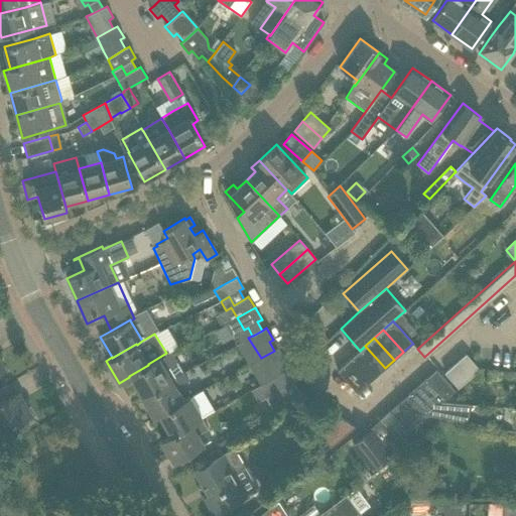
[(385,368),(365,346),(360,351),(356,354),(376,377),(385,368)]
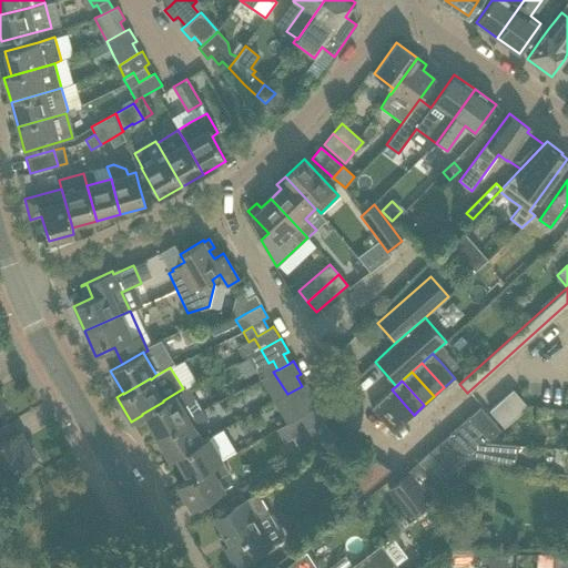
[(306,383),(302,386),(287,394),(300,416),(314,407),(308,398),(314,395),(306,383)]
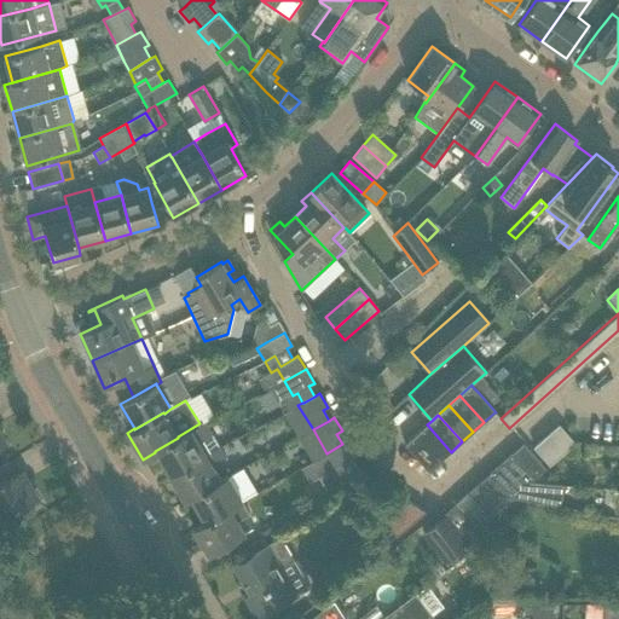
[(206,456),(220,447),(206,422),(200,424),(200,423),(178,437),(178,438),(155,451),(155,452),(169,476),(206,456)]
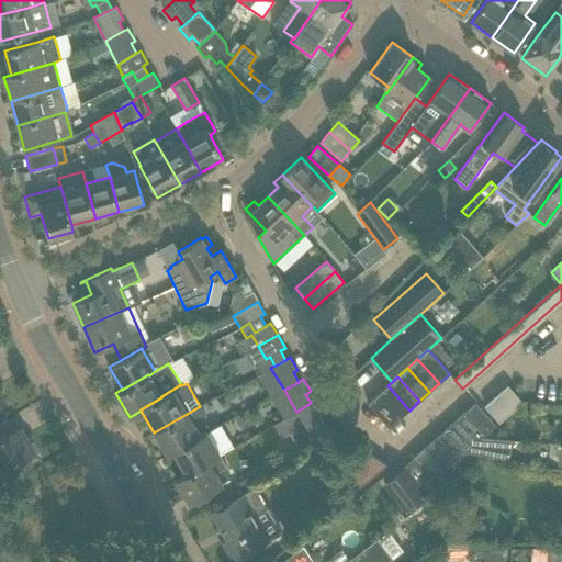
[(409,411),(388,385),(385,388),(379,393),(378,394),(398,419),(409,411)]
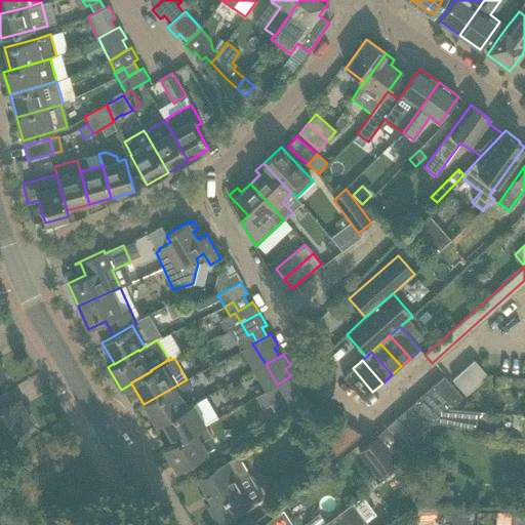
[(461,370),(452,379),(466,395),(487,376),(474,360),(461,370)]
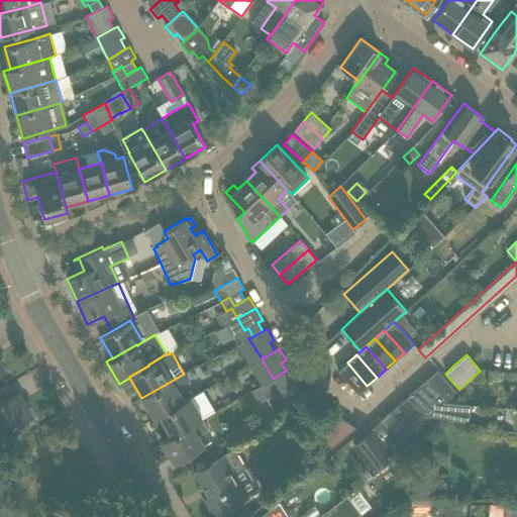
[(367,386),(347,363),(337,372),(357,394),(367,386)]
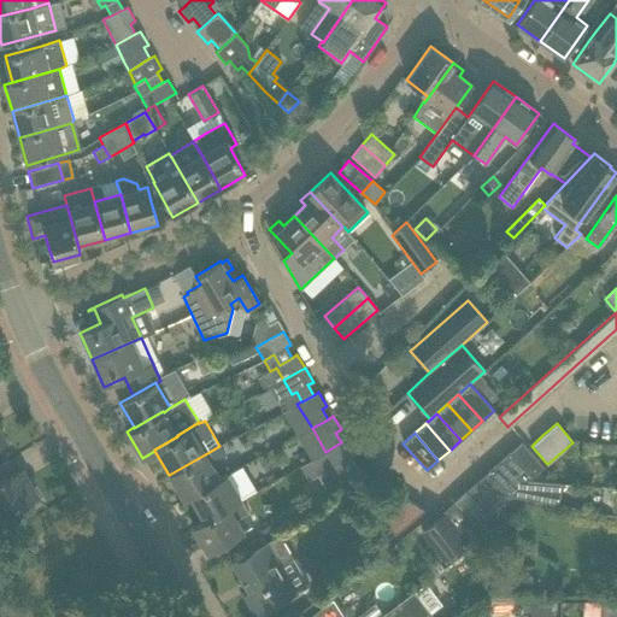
[(347,440),(341,442),(325,452),(327,453),(300,466),(309,481),(317,475),(325,489),(358,471),(350,457),(354,453),(347,440)]
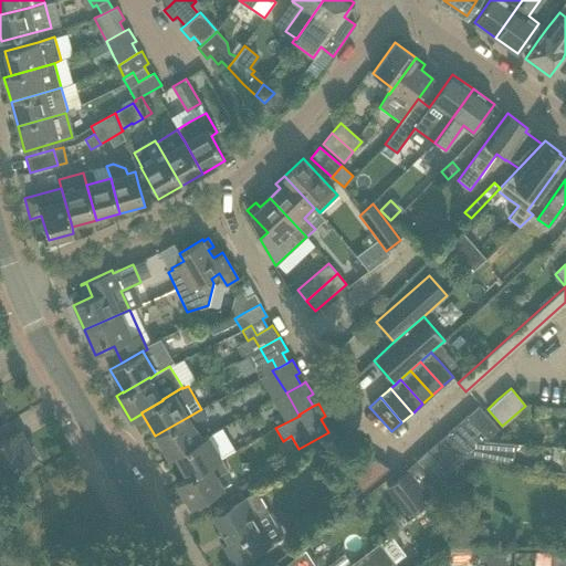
[(499,429),(479,406),(468,416),(489,439),(492,436),(491,436),(499,429)]
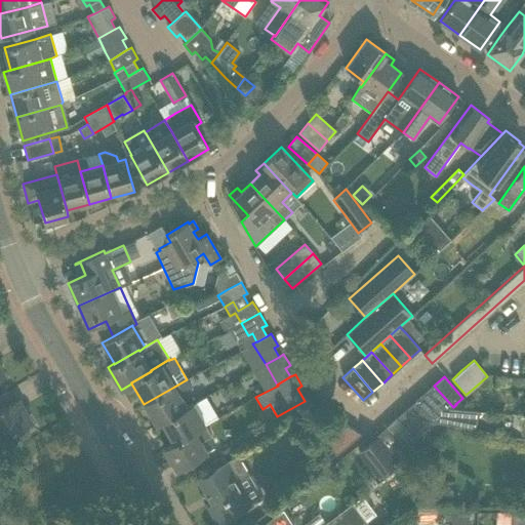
[(186,407),(186,406),(179,397),(193,390),(187,379),(174,387),(144,404),(156,426),(162,422),(162,421),(186,407)]
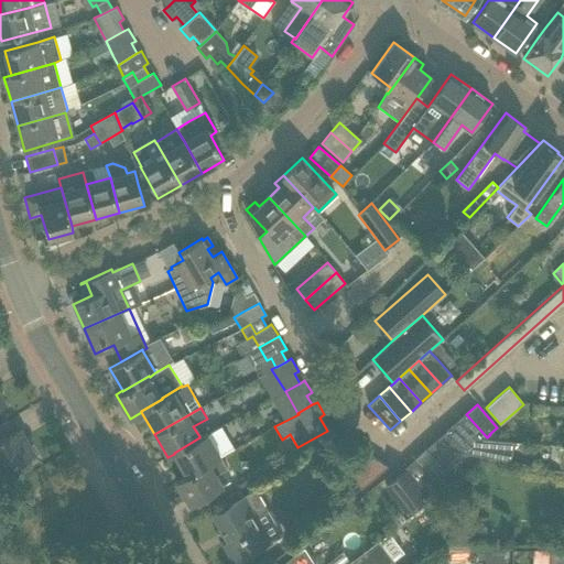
[(487,437),(466,414),(447,431),(467,453),(483,440),(484,440),(487,437)]
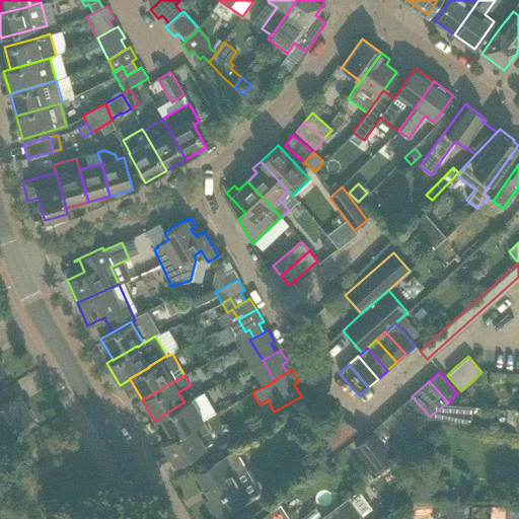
[(6,387),(0,390),(0,433),(12,427),(14,430),(16,428),(18,431),(21,433),(24,433),(27,431),(28,428),(29,425),(27,422),(31,420),(21,402),(19,404),(14,396),(12,397),(6,387)]
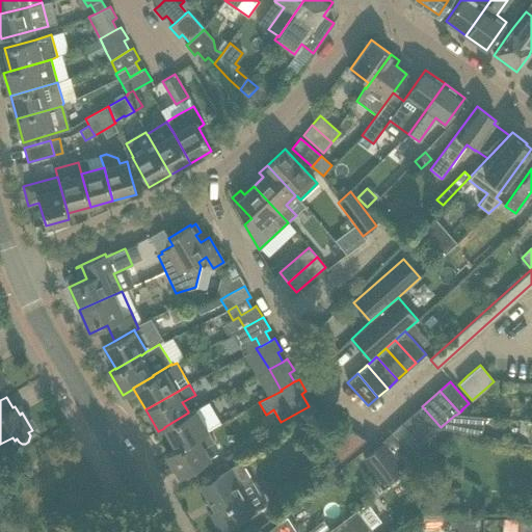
[(209,402),(195,409),(194,408),(188,411),(188,413),(164,427),(164,428),(177,448),(207,430),(220,423),(209,402)]
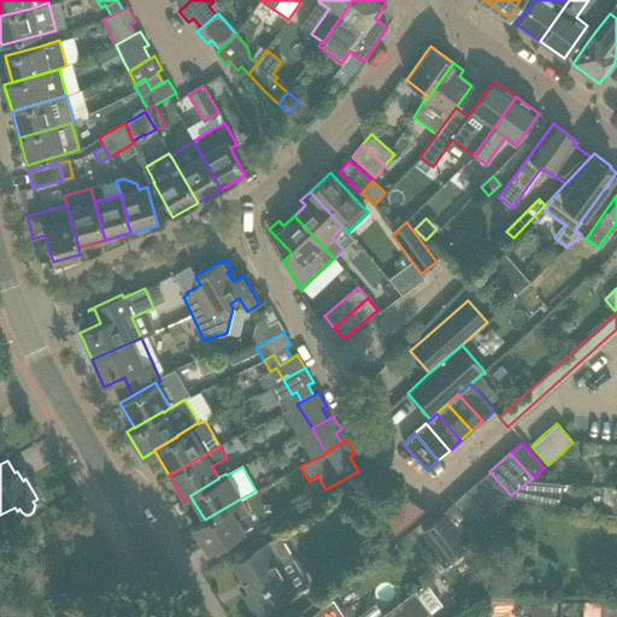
[(511,495),(489,471),(479,481),(500,506),(511,495)]
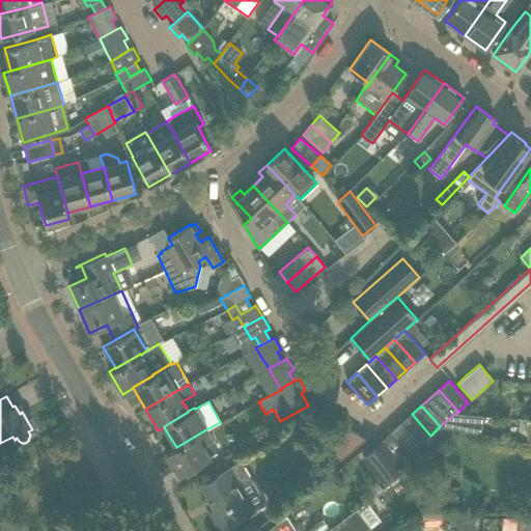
[(430,436),(412,414),(401,422),(421,444),(430,436)]
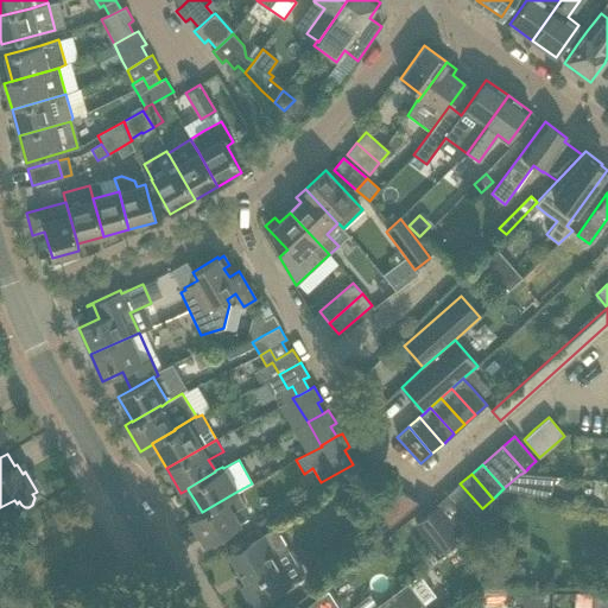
[(551,498),(555,476),(524,474),(521,474),(520,474),(504,488),(551,498)]
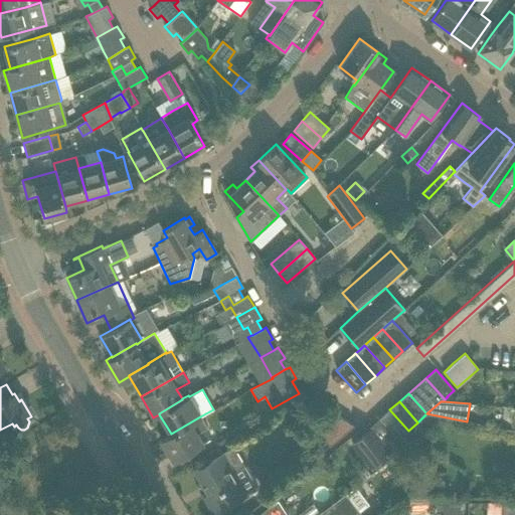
[(330,446),(353,425),(322,407),(308,419),(330,446)]
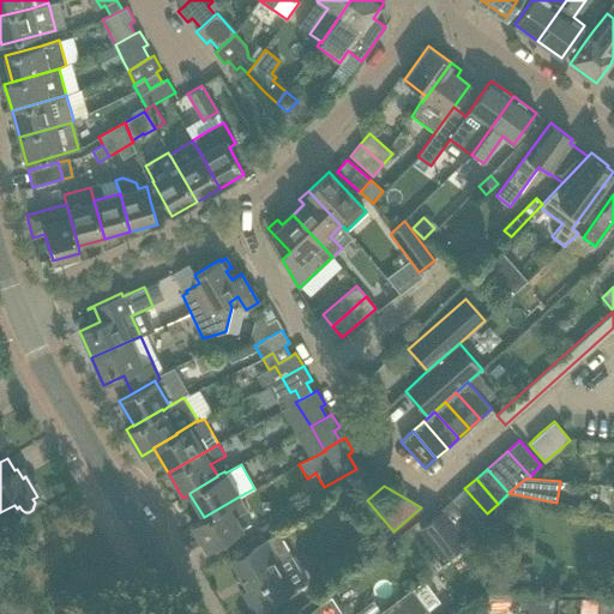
[(487,513),(464,488),(452,499),(455,501),(475,524),(487,513)]
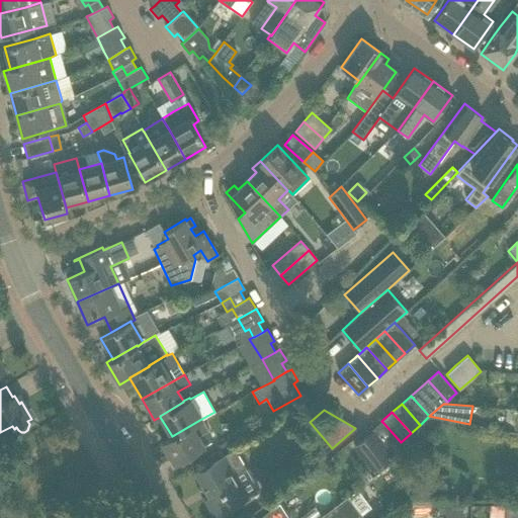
[(207,429),(201,419),(172,436),(161,442),(174,464),(204,447),(197,435),(207,429)]
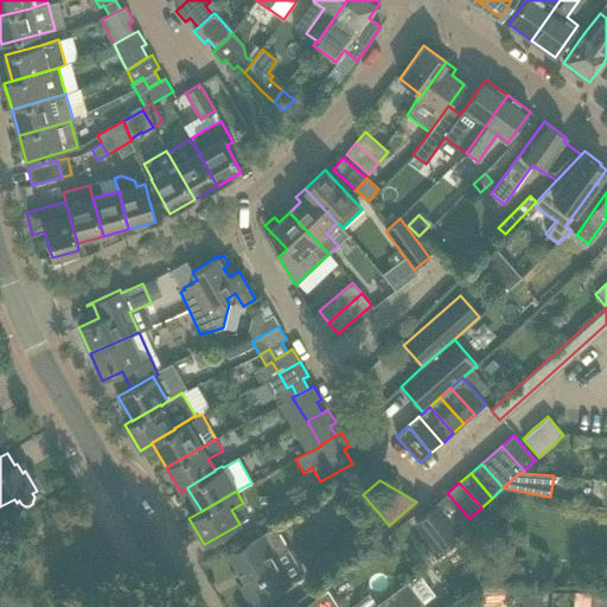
[(472,535),(470,518),(449,496),(438,506),(415,524),(438,553),(459,537),(462,541),(472,535)]
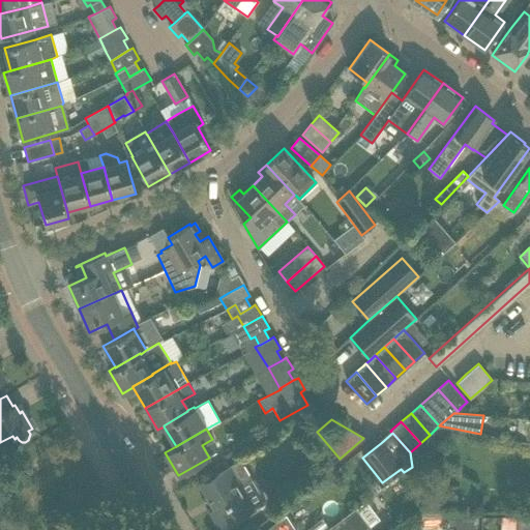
[(255,510),(240,486),(252,480),(240,461),(229,467),(225,460),(212,466),(216,474),(199,484),(213,509),(209,512),(219,529),(255,510)]
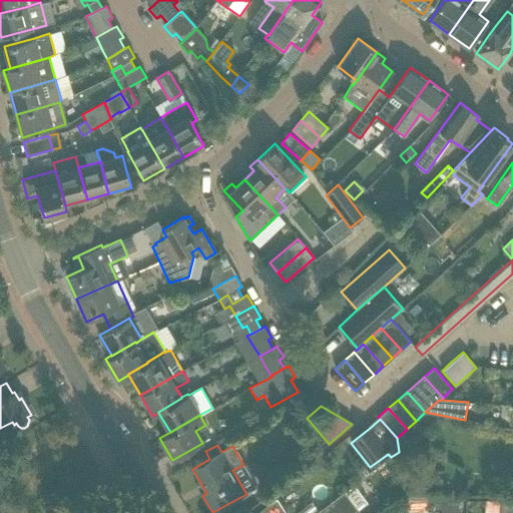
[(363,479),(370,473),(364,465),(357,471),(363,479)]
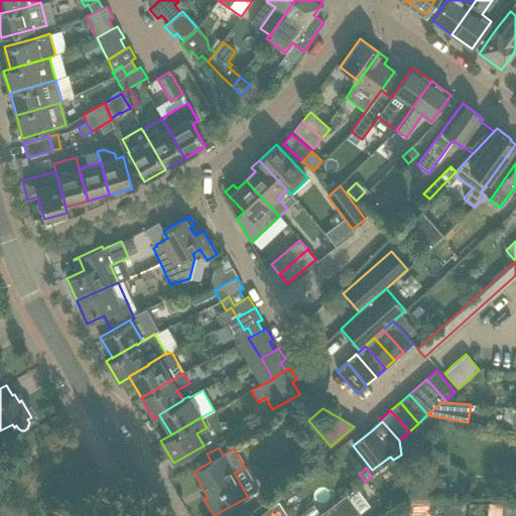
[(360,515),(362,515),(347,495),(321,514),(318,515),(360,515)]
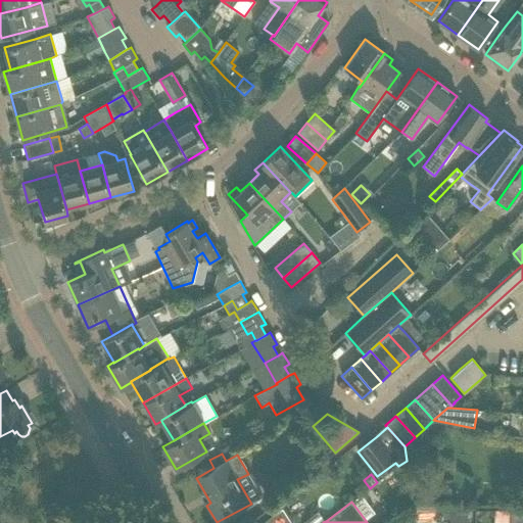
[(492,522),(509,522),(511,512),(494,510),(492,522)]
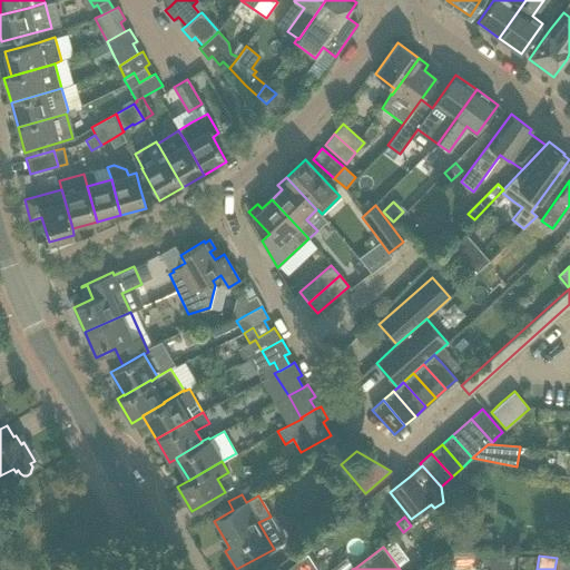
[(298,569),(295,563),(287,569),(286,569),(352,569),(355,568),(347,558),(330,569),(298,569)]
